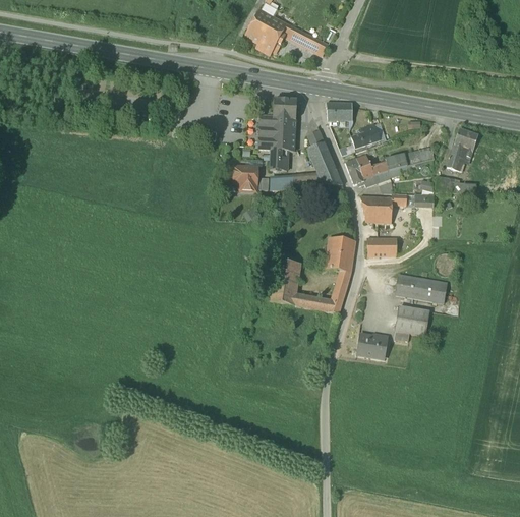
[(265,2),(261,10),(273,17),(278,8),(265,2)]
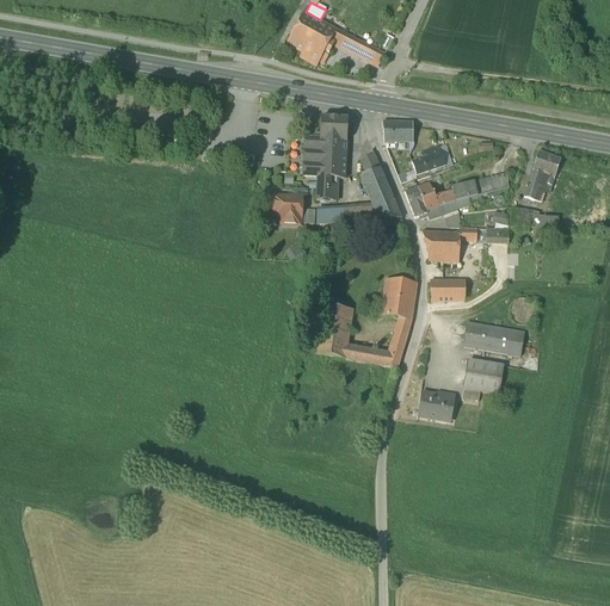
[(318,62),(326,48),(331,39),(336,29),(336,28),(320,20),(306,12),(305,11),(288,41),(303,49),(301,54),(318,62)]
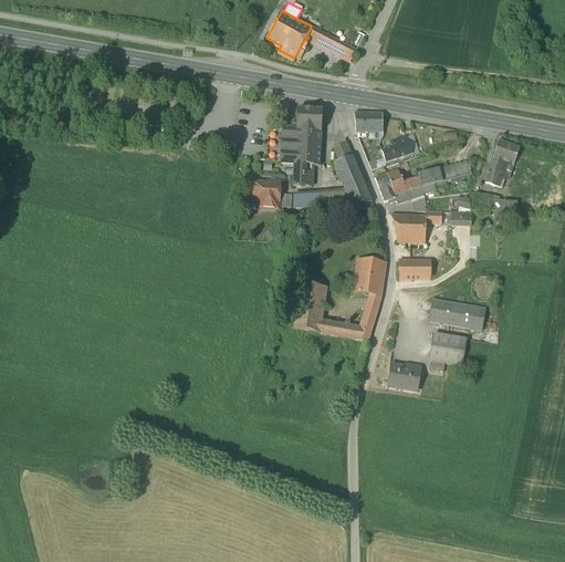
[(311,27),(306,37),(310,39),(313,40),(318,29),(311,24),(311,25),(311,27)]
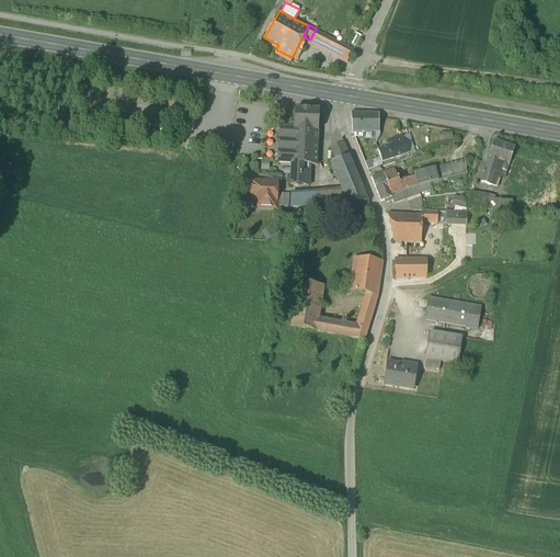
[(310,40),(347,58),(354,48),(316,29),(310,40)]
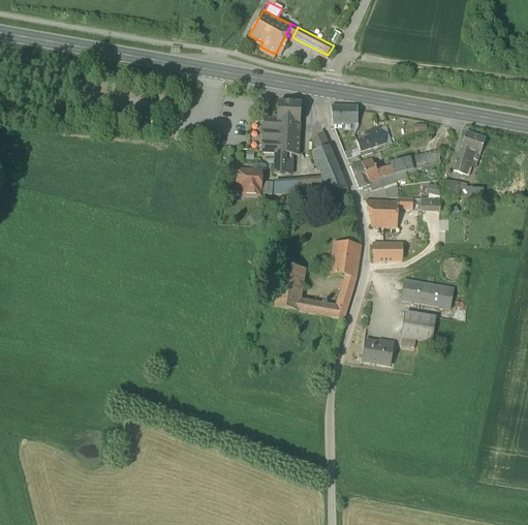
[(292,152),(299,153),(302,100),(278,99),(277,113),(277,118),(276,152),(292,152)]
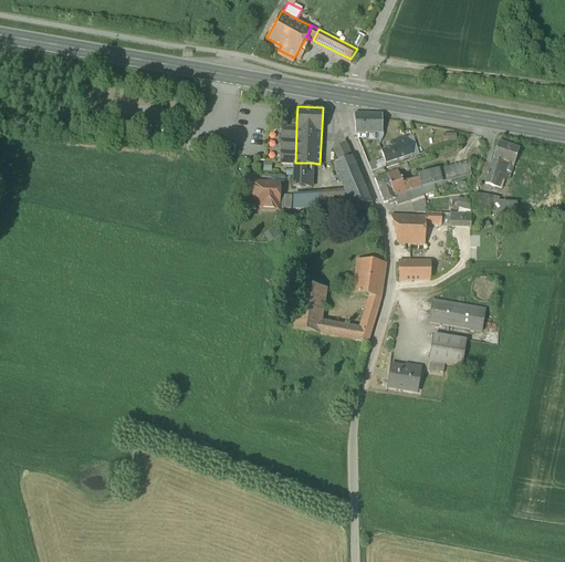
[(356,129),(384,129),(383,114),(383,111),(355,111),(356,129)]
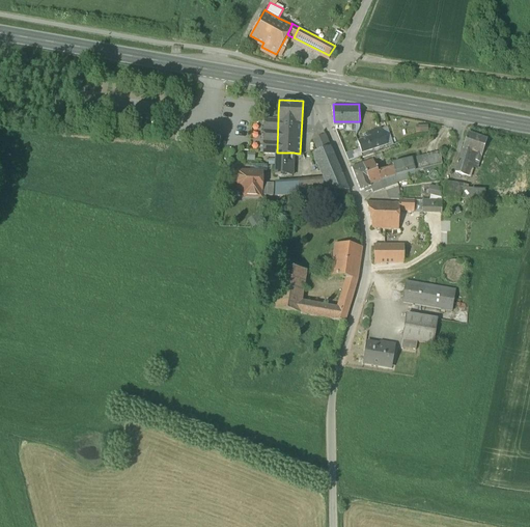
[(263,151),(276,153),(277,153),(278,118),(271,117),(265,117),(263,151)]
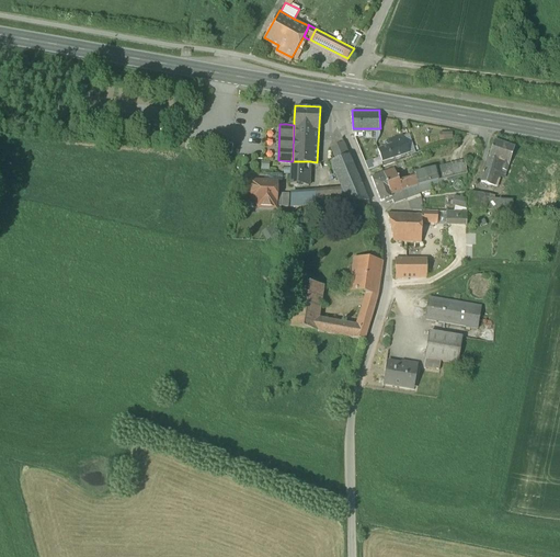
[(378,146),(383,159),(384,158),(409,149),(403,132),(391,136),(392,141),(378,146)]
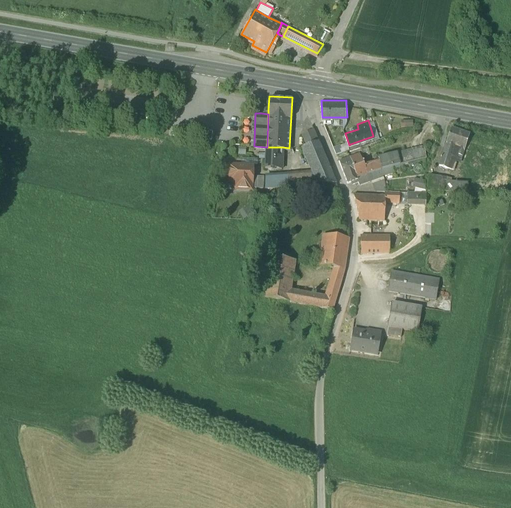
[(439,163),(453,168),(456,158),(460,159),(462,154),(463,154),(470,132),(452,125),(439,163)]
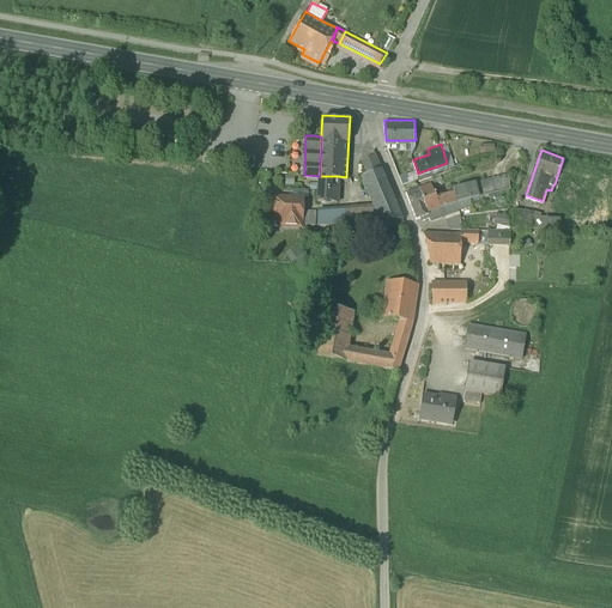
[(362,157),(368,171),(374,169),(382,165),(379,157),(376,151),(362,157)]
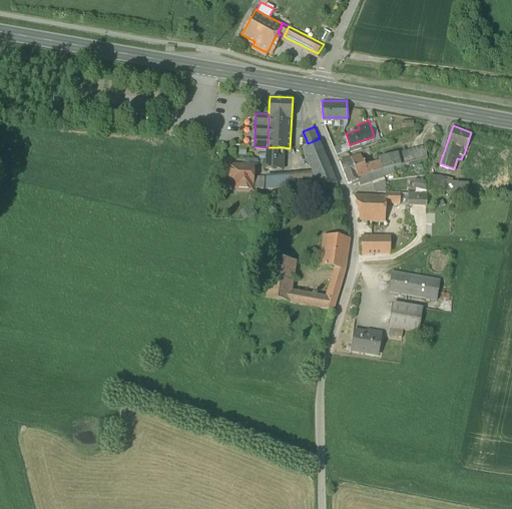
[(351,144),(352,148),(376,140),(374,136),(351,144)]
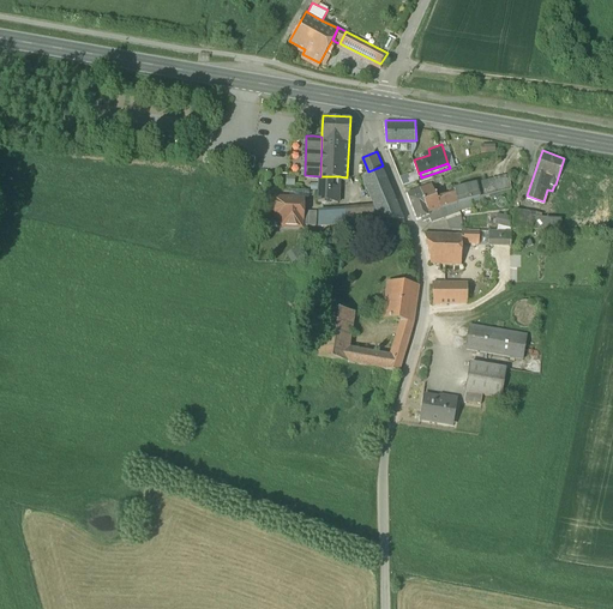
[(362,174),(376,204),(336,207),(337,221),(380,218),(382,218),(404,216),(383,166),(374,169),(368,172),(362,174)]
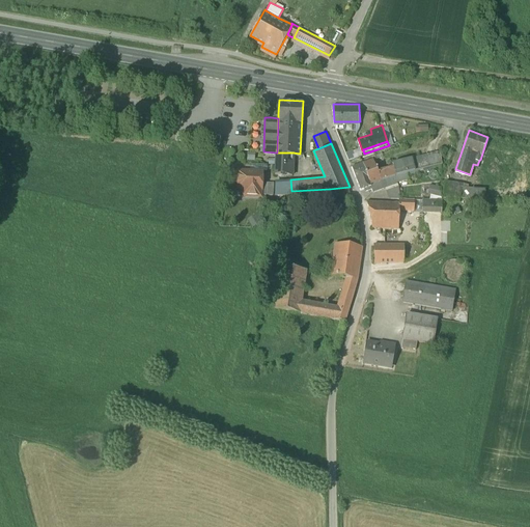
[(381,178),(395,174),(409,170),(415,169),(437,164),(442,163),(440,149),(412,157),(393,161),(394,164),(378,168),(381,178)]
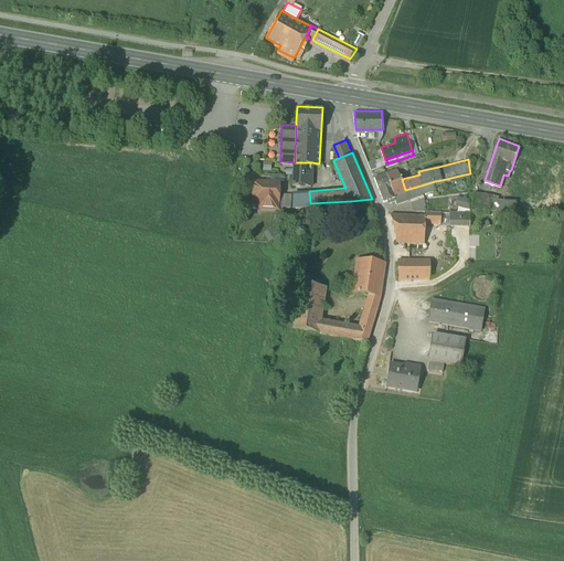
[(312,162),(295,162),(294,162),(293,183),(311,184),(312,162)]
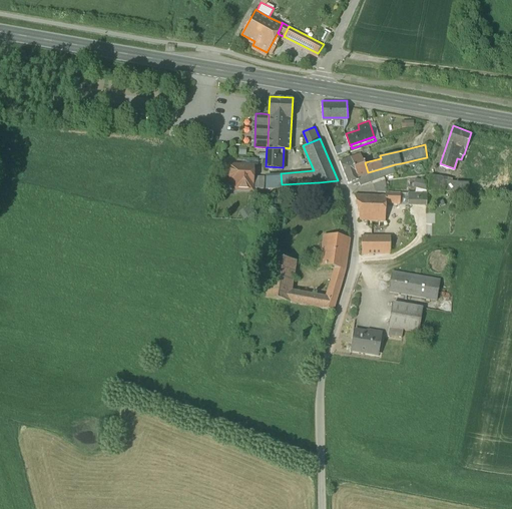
[(361,151),(351,155),(358,175),(368,172),(365,162),(361,151)]
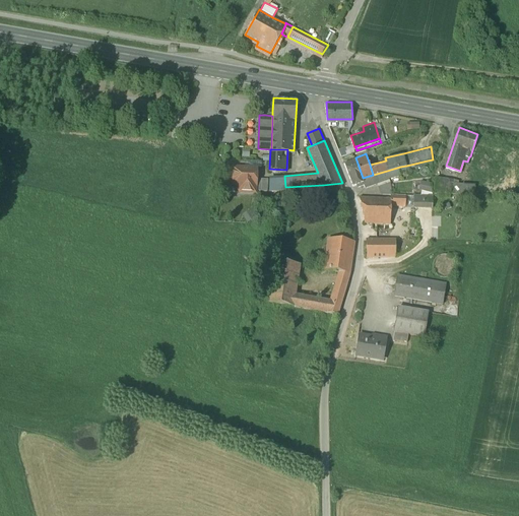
[(364,180),(363,178),(355,157),(344,160),(353,184),(359,182),(364,180)]
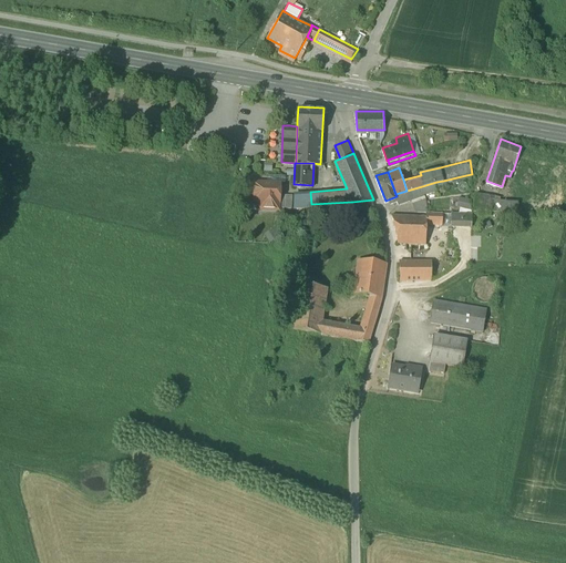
[(254,181),(254,200),(260,200),(259,207),(279,207),(279,206),(279,193),(280,182),(254,181)]
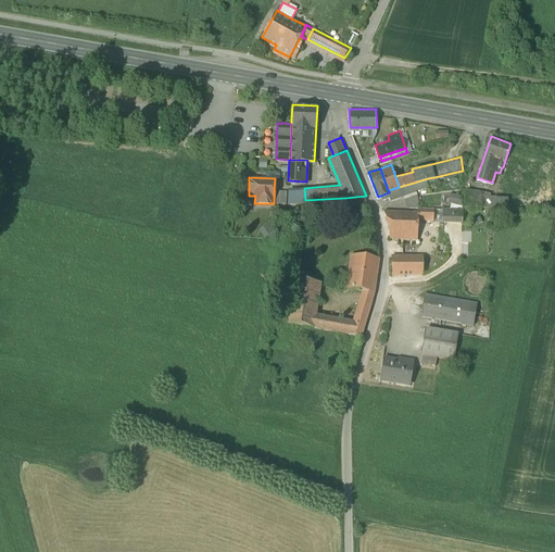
[(429,185),(428,178),(414,183),(416,188),(429,185)]
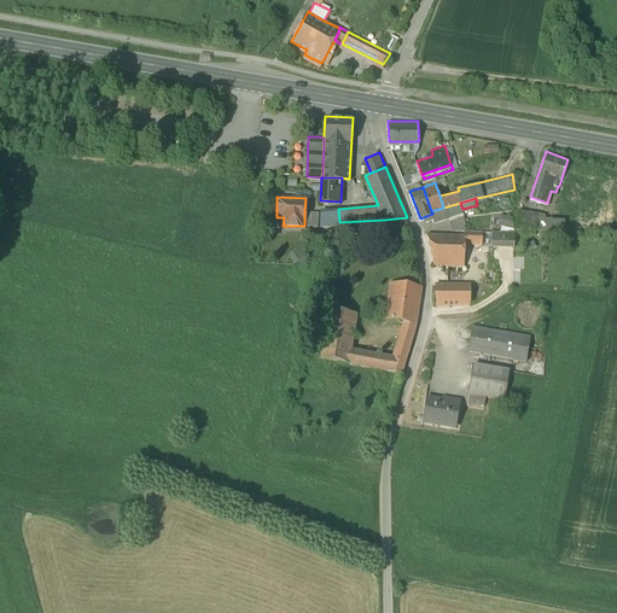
[(463,210),(463,209),(460,203),(443,208),(431,211),(432,214),(426,216),(428,219),(434,217),(435,220),(449,215),(463,210)]
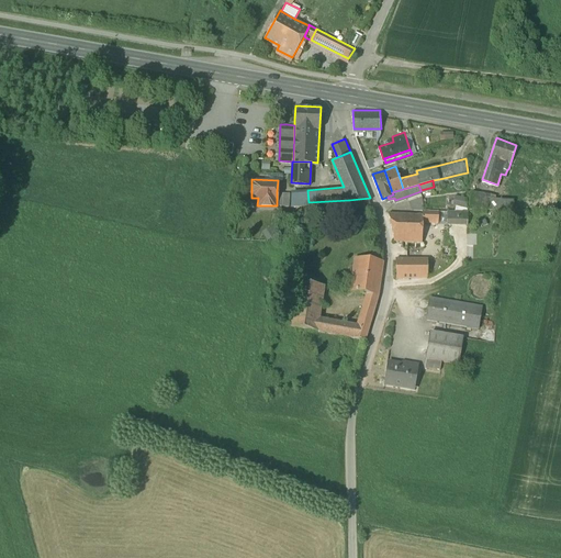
[(292,204),(309,202),(307,190),(292,191),(292,204)]
